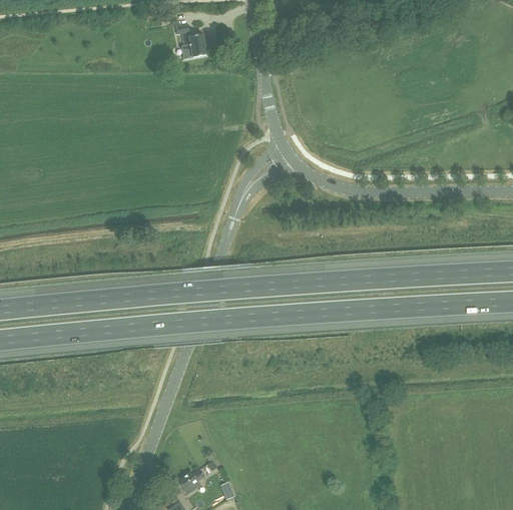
[(184,44),(182,44),(184,57),(206,53),(202,31),(190,34),(188,22),(175,25),(177,32),(182,31),(183,37),(182,38),(182,39),(183,39),(184,44)]
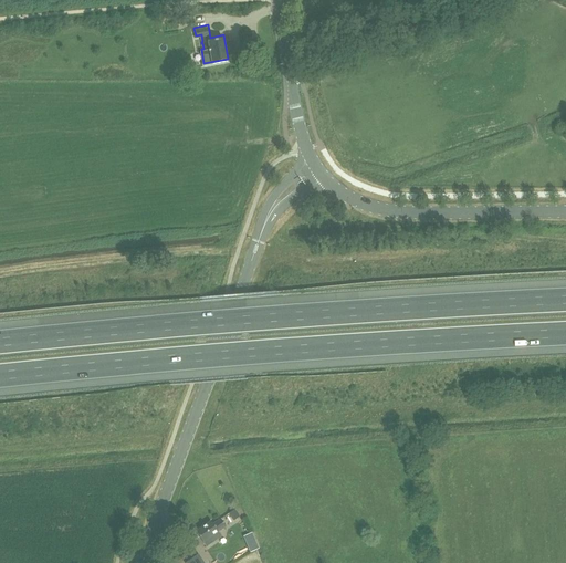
[(229,510),(233,518),(240,513),(234,506),(229,510)]
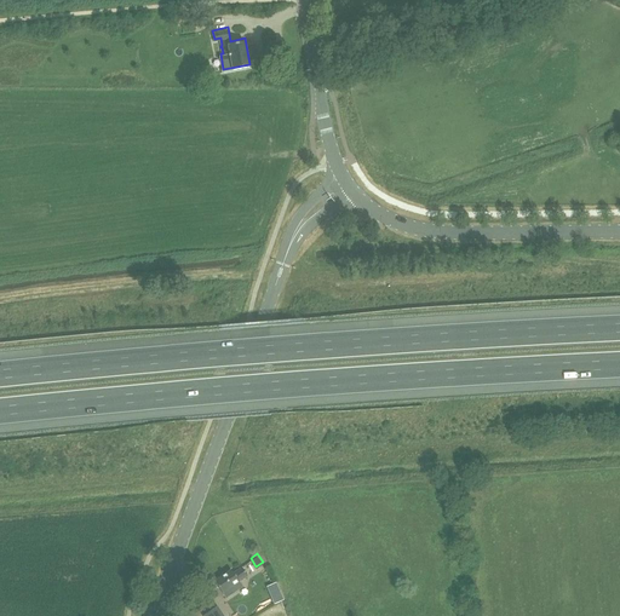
[(247,573),(241,564),(233,570),(231,566),(214,577),(227,594),(242,583),(239,579),(247,573)]
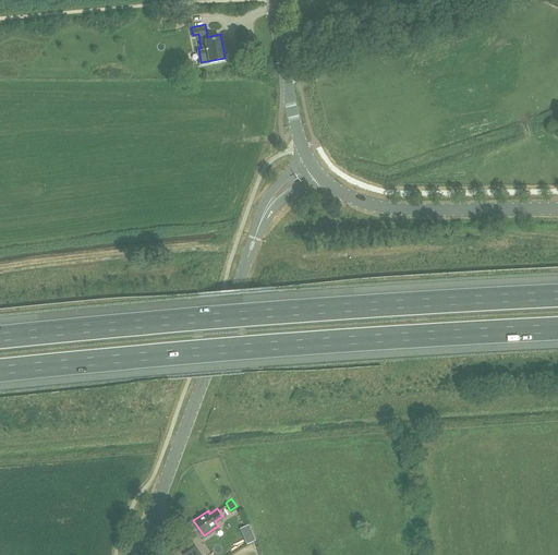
[(250,526),(243,529),(247,540),(254,538),(250,526)]
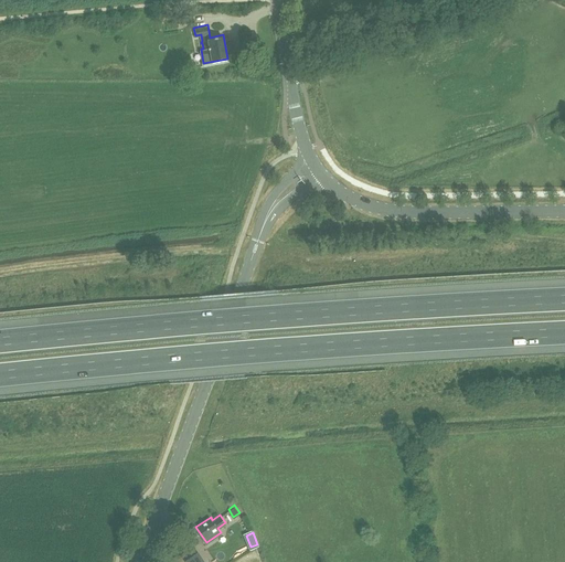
[(204,561),(196,551),(185,558),(188,561),(204,561)]
